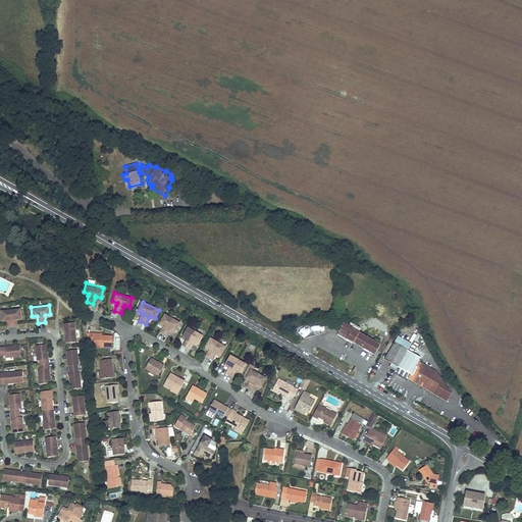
[(19,308),(1,310),(2,319),(7,319),(8,326),(16,325),(15,318),(20,317),(19,308)]
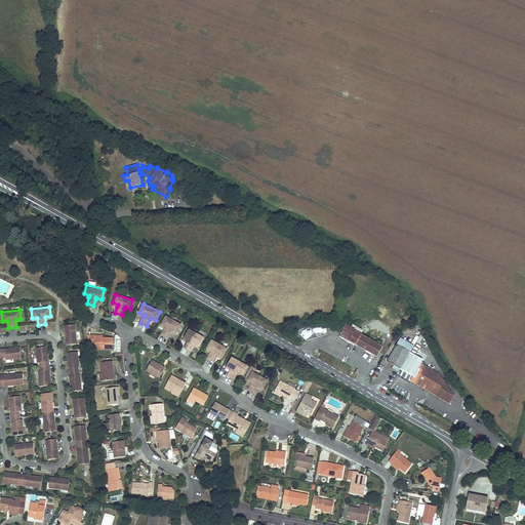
[(178,334),(183,326),(167,318),(164,325),(168,328),(167,330),(164,335),(170,339),(173,334),(174,332),(178,334)]
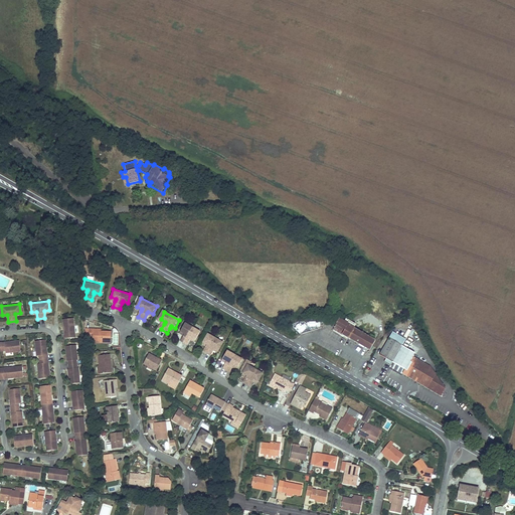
[(73,318),(63,319),(64,329),(65,328),(66,338),(75,337),(73,318)]
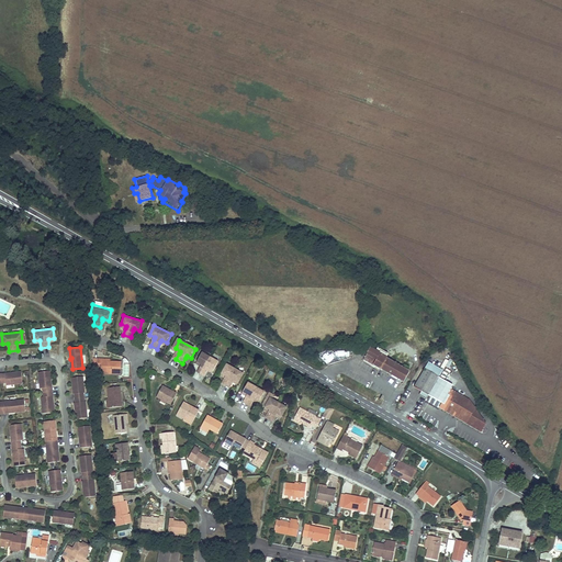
[(377,351),(370,348),(363,359),(403,382),(409,372),(385,358),(386,358),(377,351)]
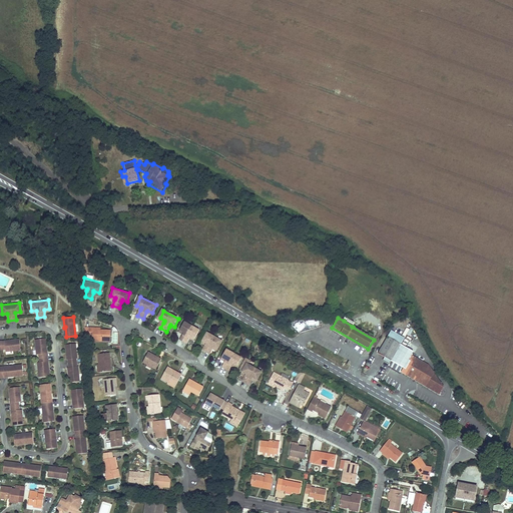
[(195,338),(198,331),(184,323),(180,330),(184,332),(183,334),(180,340),(186,343),(189,338),(190,336),(195,338)]
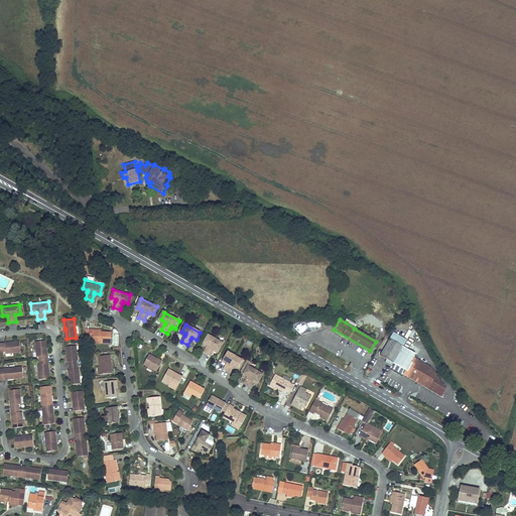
[(111,343),(110,332),(100,332),(93,333),(92,330),(89,330),(89,339),(93,339),(93,342),(98,342),(98,344),(111,343)]
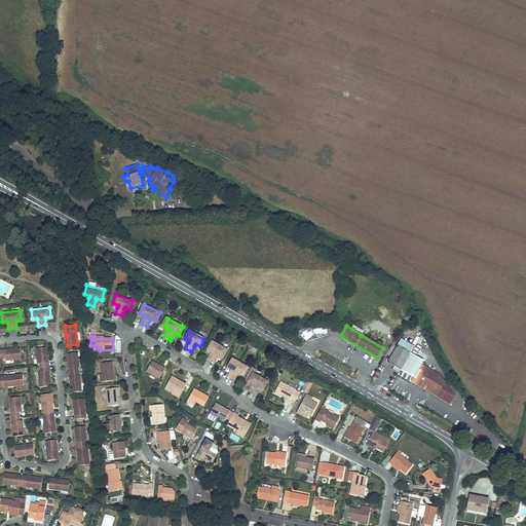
[(403,368),(412,351),(416,345),(402,337),(399,343),(388,360),(396,364),(393,367),(401,371),(403,368)]
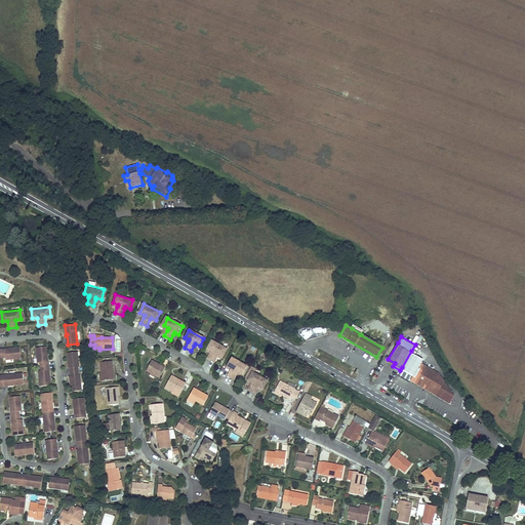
[(227,349),(212,340),(207,349),(211,350),(210,353),(208,358),(214,361),(216,356),(217,354),(223,357),(227,349)]
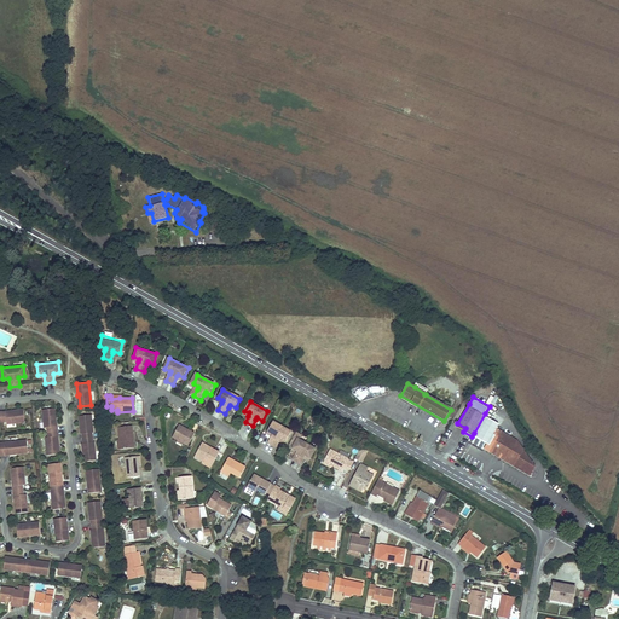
[(55,404),(42,405),(44,423),(45,423),(46,433),(45,433),(46,451),(59,450),(58,439),(56,439),(56,433),(57,433),(56,422),(55,422),(53,416),(56,416),(55,404)]
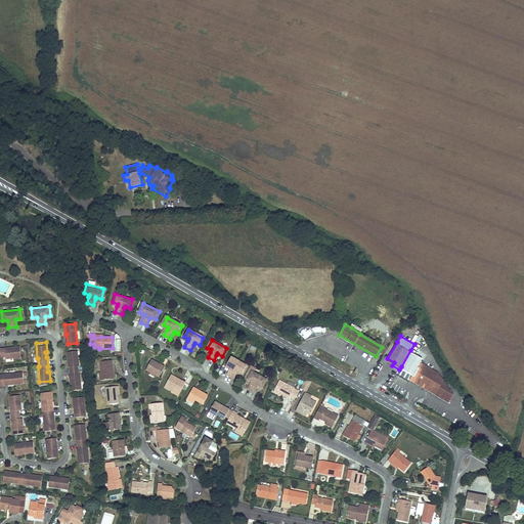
[(0,355),(1,355),(5,354),(5,355),(20,354),(19,344),(10,345),(10,346),(5,347),(4,345),(0,345),(0,355)]
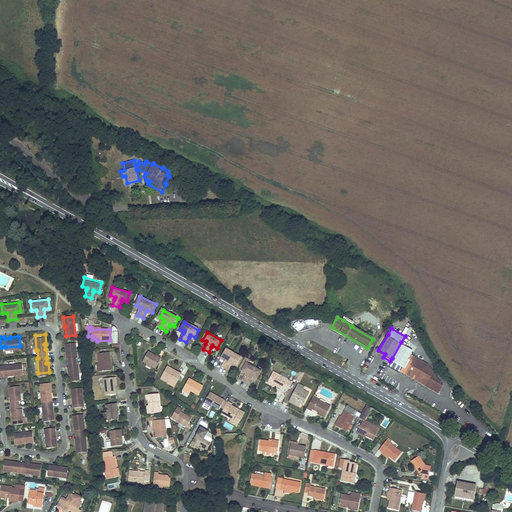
[(75,342),(65,343),(67,358),(68,358),(69,366),(68,366),(69,381),(71,381),(79,380),(78,365),(77,365),(76,357),(77,357),(75,342)]
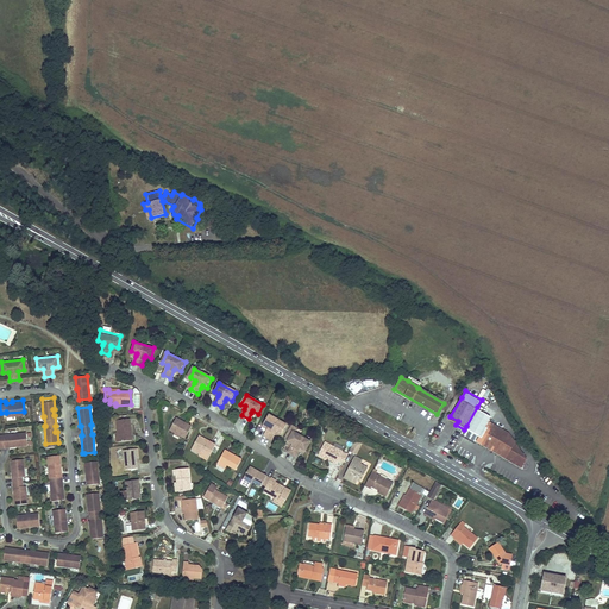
[(493,416),(477,407),(466,426),(482,435),(478,440),(509,457),(515,446),(510,443),(514,437),(510,432),(504,428),(500,435),(485,428),(490,420),(493,416)]
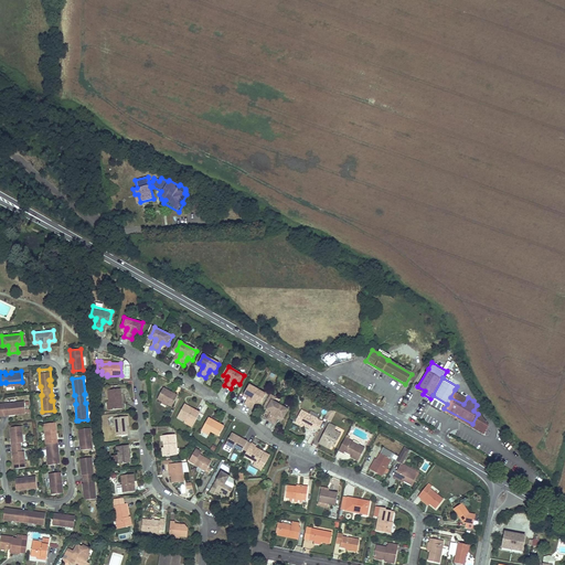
[(260,403),(266,393),(249,384),(244,393),(248,396),(247,397),(244,404),(251,408),(255,402),(256,400),(260,403)]
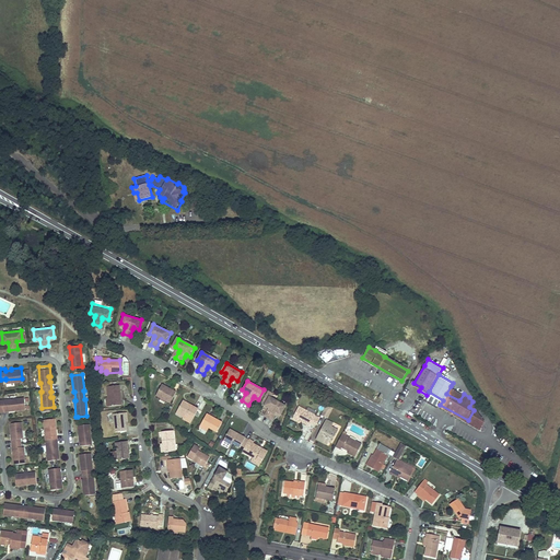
[(163,383),(156,394),(161,397),(165,399),(171,403),(177,391),(174,388),(172,387),(172,389),(166,386),(167,385),(163,383)]
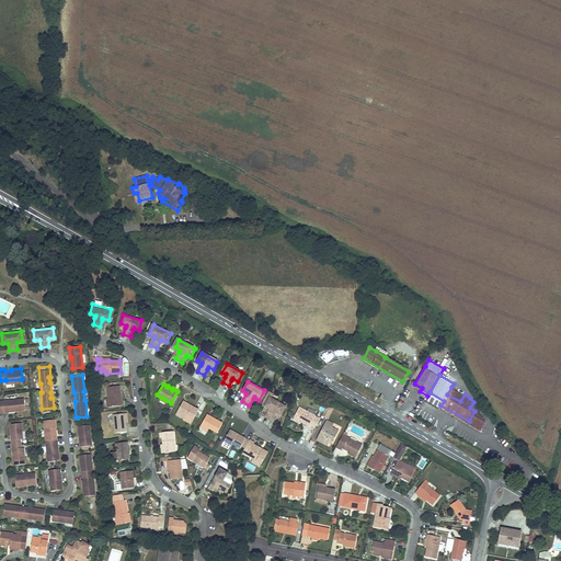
[(121,397),(119,385),(106,386),(107,399),(109,407),(122,404),(122,400),(121,400),(119,398),(121,397)]
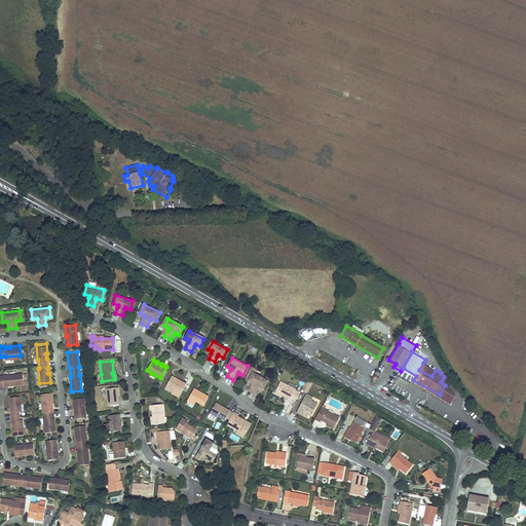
[(436,370),(423,363),(419,370),(431,376),(436,370)]
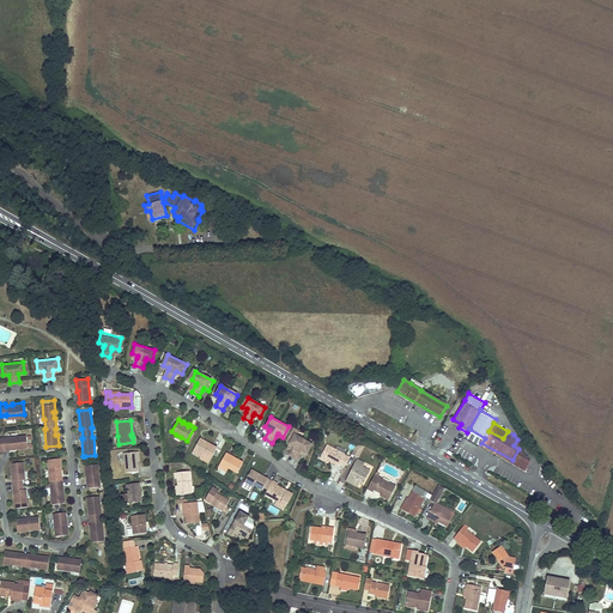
[(308,453),(314,443),(297,434),(299,430),(293,426),(286,439),(291,442),(297,445),(295,448),(291,454),(298,457),(302,453),(303,450),(308,453)]
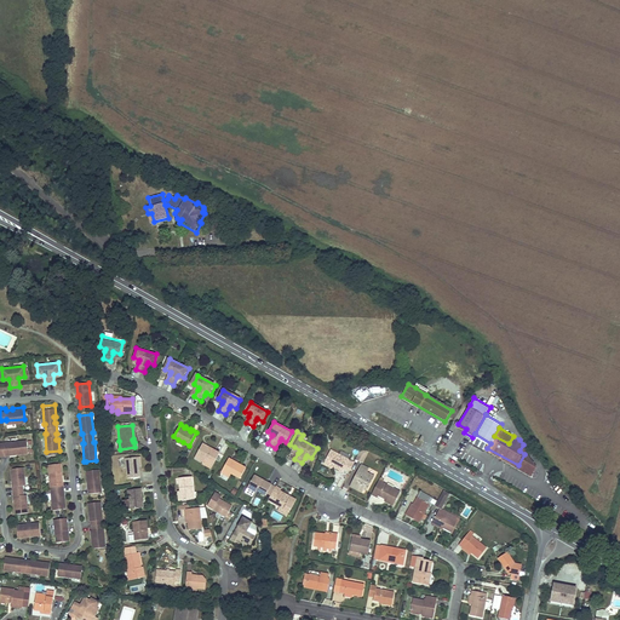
[(0,451),(16,449),(16,452),(28,451),(27,437),(9,440),(9,441),(0,441),(0,451)]
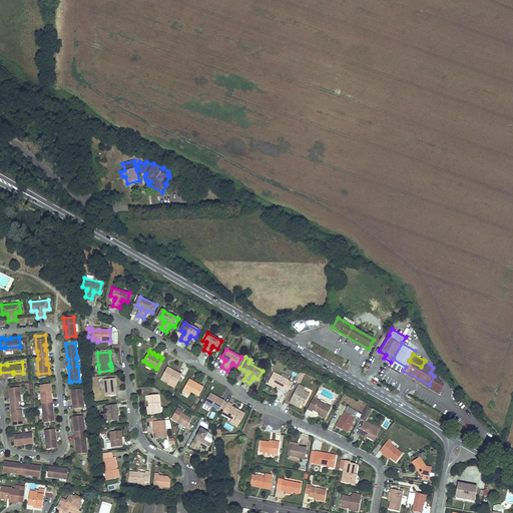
[(172,368),(168,366),(162,376),(169,380),(170,378),(177,382),(182,374),(177,371),(176,373),(171,370),(172,368)]
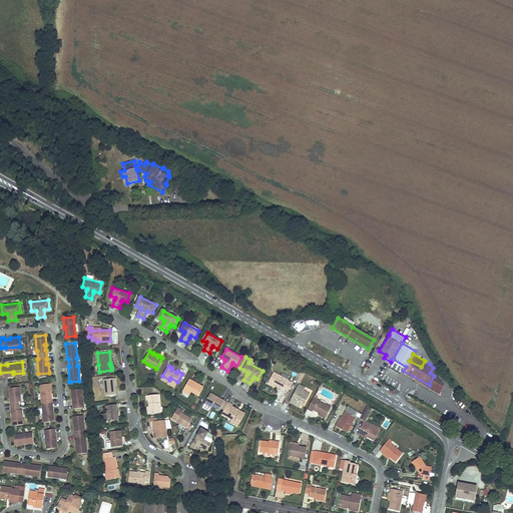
[(300,372),(296,381),(301,383),(305,374),(300,372)]
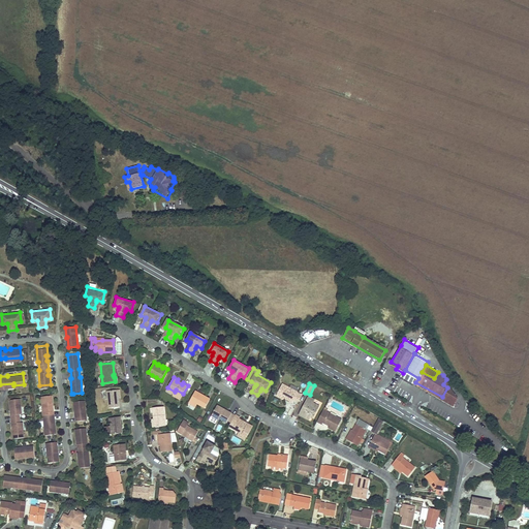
[(459,397),(449,383),(442,397),(456,405),(459,397)]
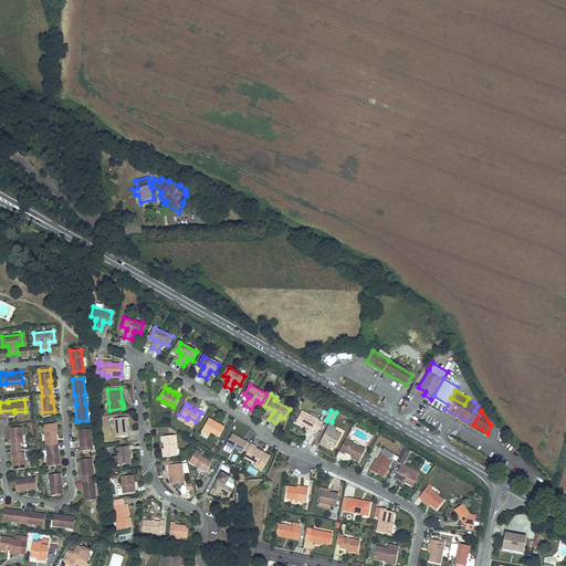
[(318,420),(303,412),(297,421),(314,430),(318,420)]
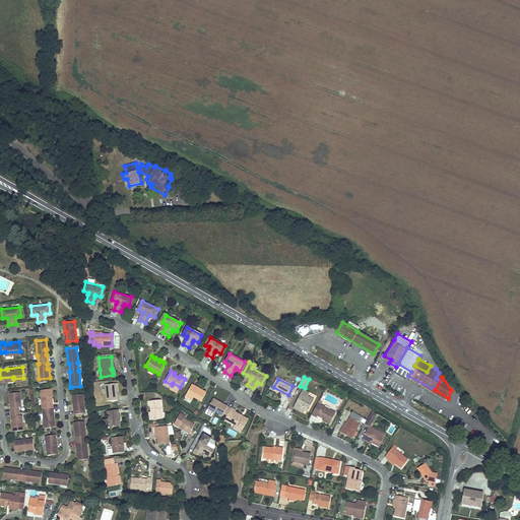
[(117,390),(117,383),(108,384),(110,400),(118,399),(117,390)]
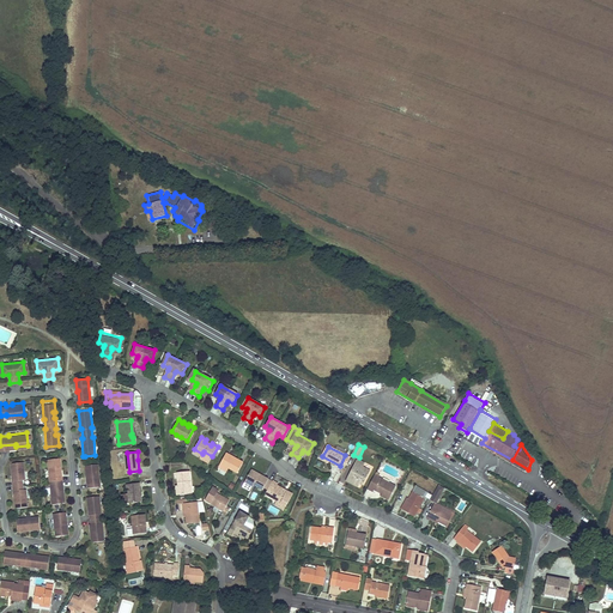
[(232,455),(226,451),(220,463),(228,467),(229,466),(238,472),(244,462),(238,459),(237,461),(230,457),(232,455)]
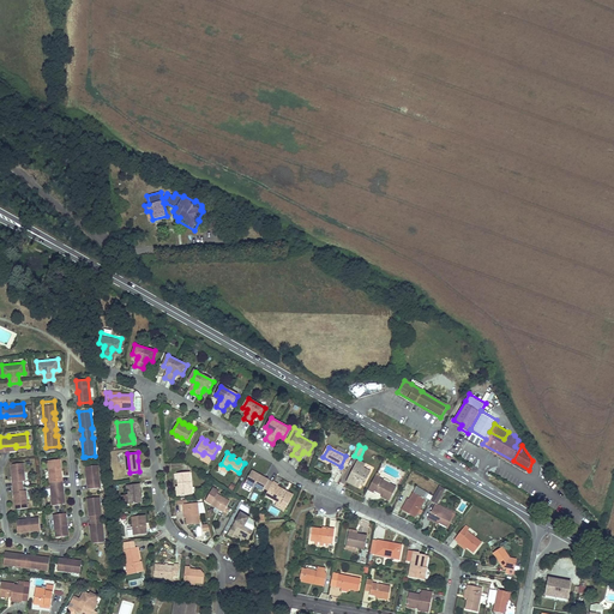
[(61,467),(60,456),(48,457),(49,475),(50,475),(52,483),(50,483),(53,501),(65,500),(64,489),(62,489),(59,467),(61,467)]
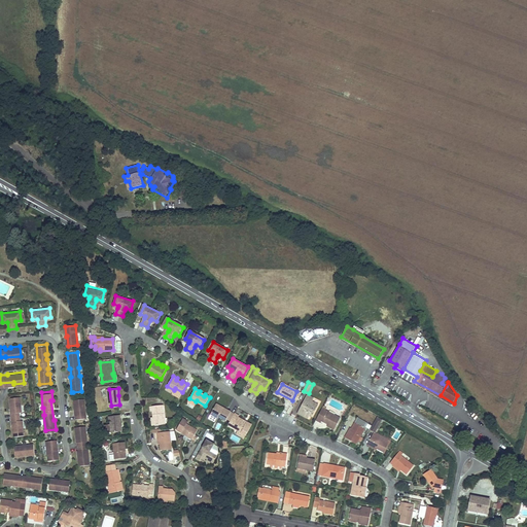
[(20,394),(9,395),(10,405),(11,405),(12,410),(10,411),(11,419),(12,419),(13,424),(12,424),(13,434),(24,433),(22,418),(21,418),(20,410),(21,410),(20,394)]
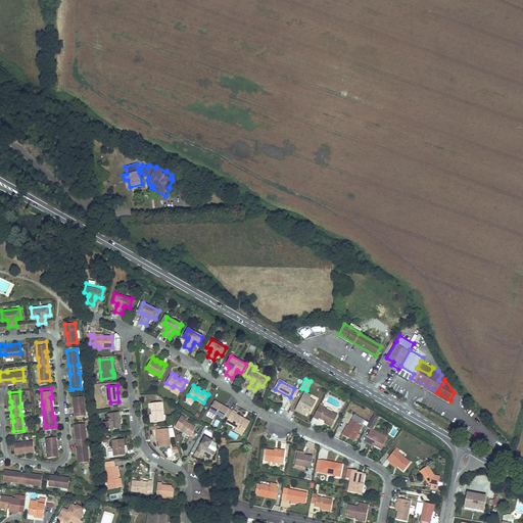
[(313,397),(305,393),(300,402),(302,403),(299,411),(307,416),(311,411),(313,412),(317,403),(311,399),(313,397)]
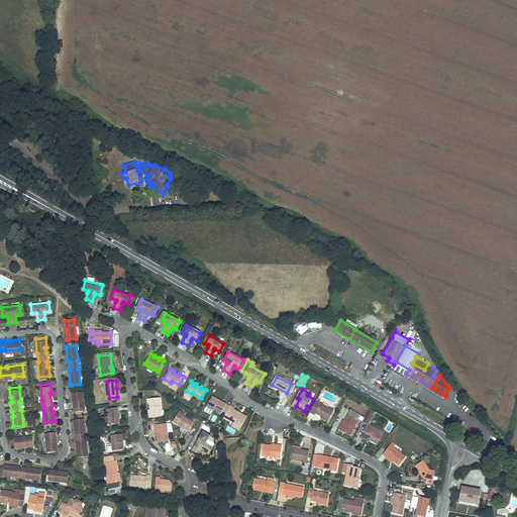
[(83,391),(72,392),(73,402),(75,401),(76,411),(84,410),(83,391)]
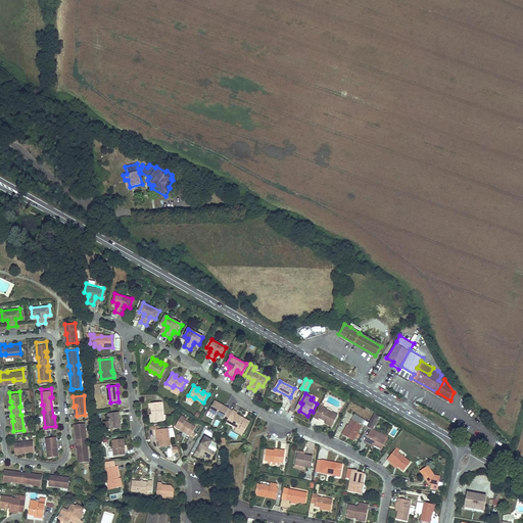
[(153,422),(163,421),(161,398),(149,400),(149,406),(151,406),(152,416),(152,421),(153,422)]
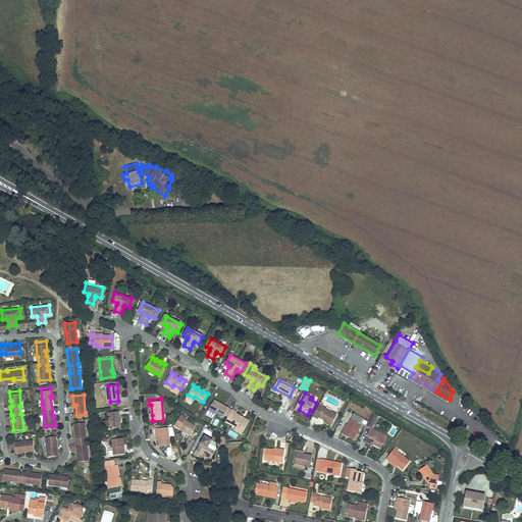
[(219,402),(215,400),(206,414),(212,417),(214,414),(215,414),(216,412),(227,419),(232,411),(232,410),(223,405),(222,407),(218,404),(219,402)]
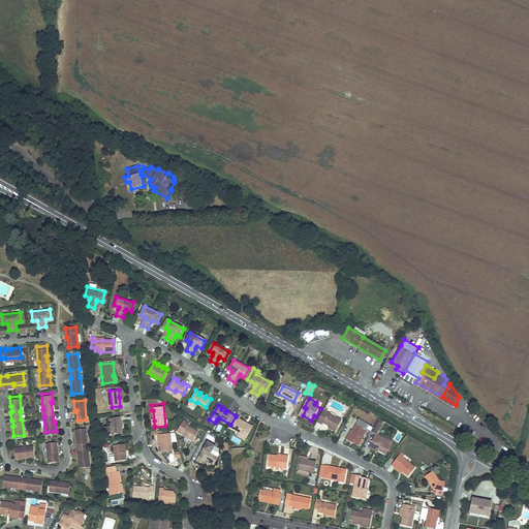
[(303,415),(306,408),(304,407),(299,415),(311,422),(311,421),(303,415)]
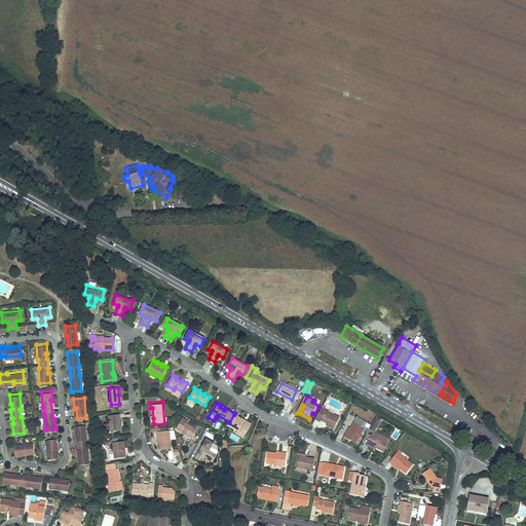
[(324,407),(316,421),(322,424),(324,422),(329,424),(327,427),(334,430),(341,418),(327,411),(328,409),(324,407)]
